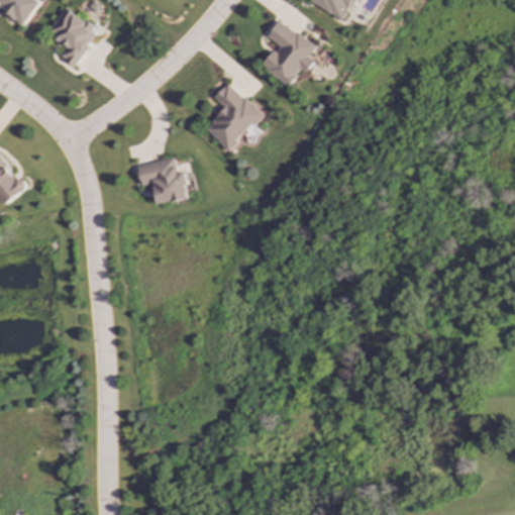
[(0,8),(21,24),(39,0),(0,0),(0,8)]
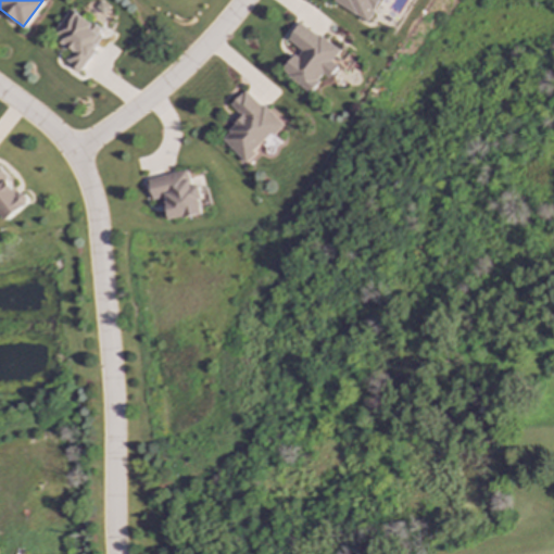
[(368,20),(378,0),(334,0),(332,2),(368,20)]
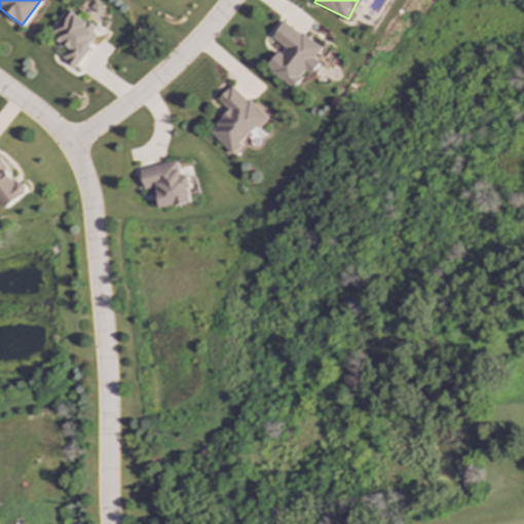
[(72,65),(97,28),(63,6),(46,32),(66,45),(59,57),(72,65)]
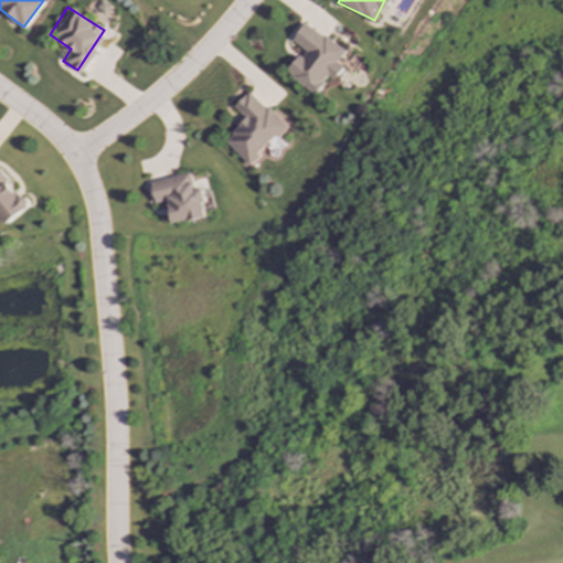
[(314,92),(328,73),(333,77),(343,65),(337,60),(343,50),(304,20),(290,39),(303,48),(285,71),(314,92)]
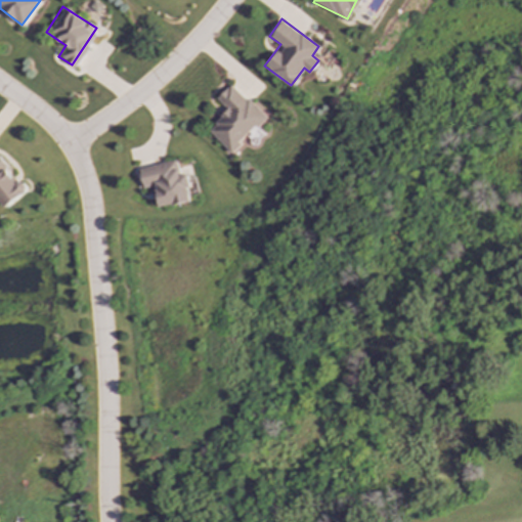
[(207,129),(229,150),(264,116),(229,82),(215,97),(226,109),(207,129)]
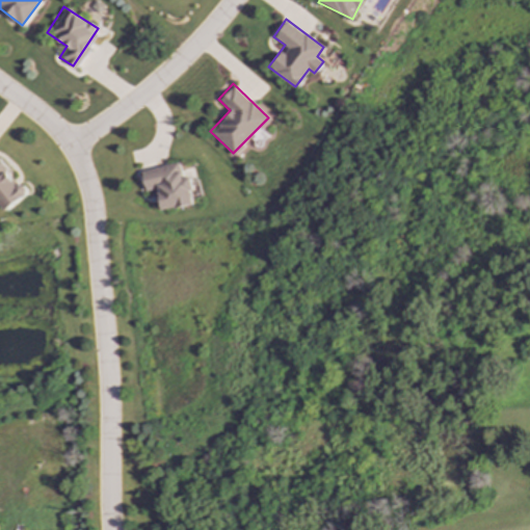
[(0,207),(2,210),(24,193),(0,160),(0,207)]
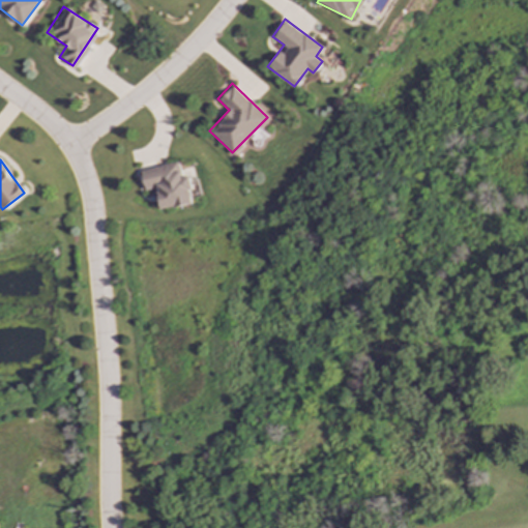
[(139,168),(143,188),(155,186),(159,208),(193,202),(186,175),(180,176),(177,160),(139,168)]
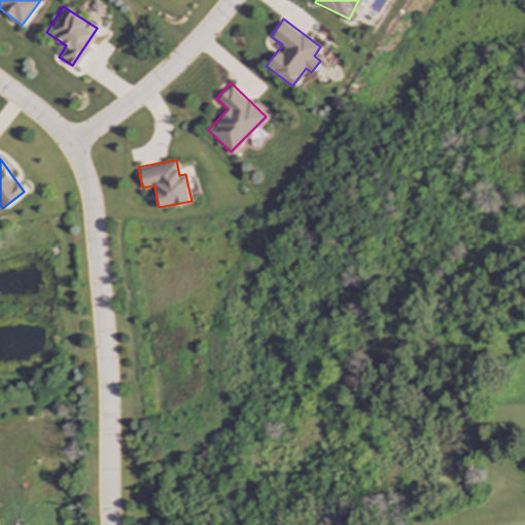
All buildings are outlined.
